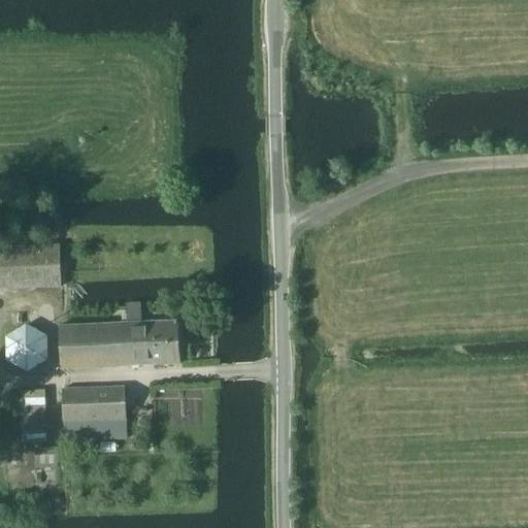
[(60,244),(38,244),(38,231),(0,232),(0,289),(62,286),(60,244)]
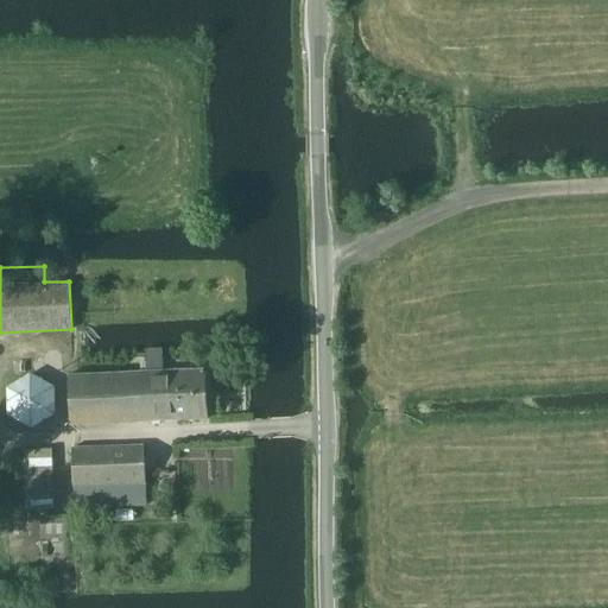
[(204,371),(164,372),(163,350),(145,352),(145,362),(141,363),(141,373),(68,375),(70,425),(207,419),(204,371)]
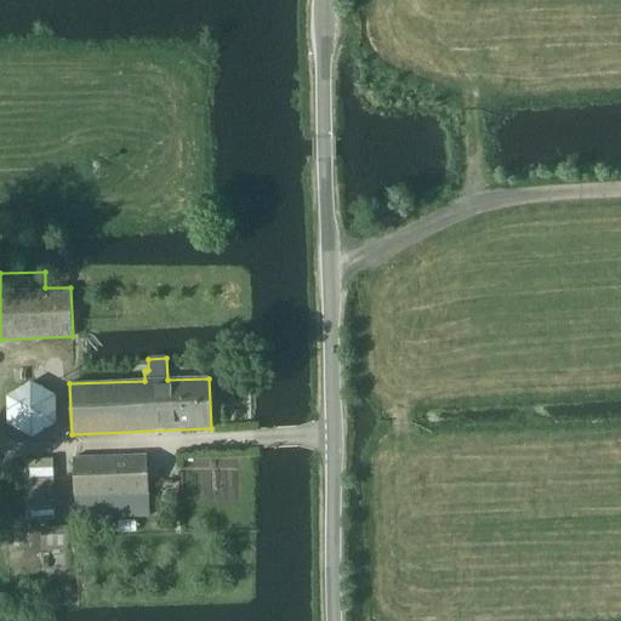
[(58,423),(57,396),(32,382),(9,397),(10,425),(34,438),(58,423)]
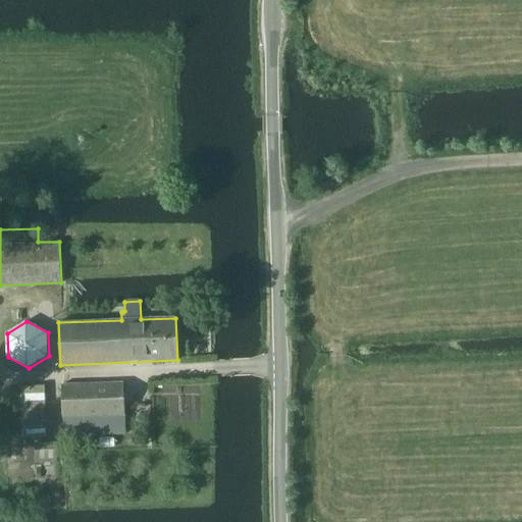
[(64,436),(125,434),(123,382),(62,385),(64,436)]
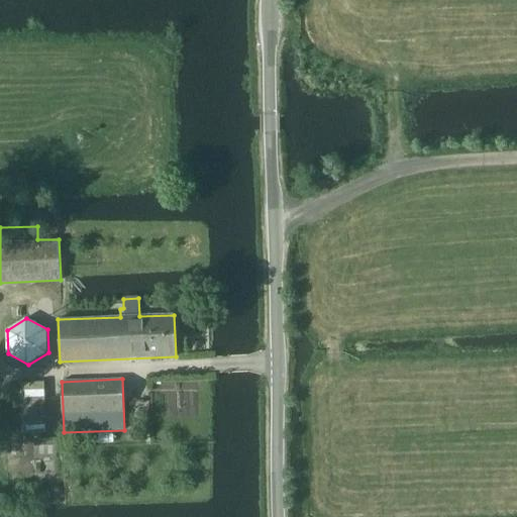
[(43,382),(21,383),(21,404),(21,417),(22,434),(46,433),(43,382)]
